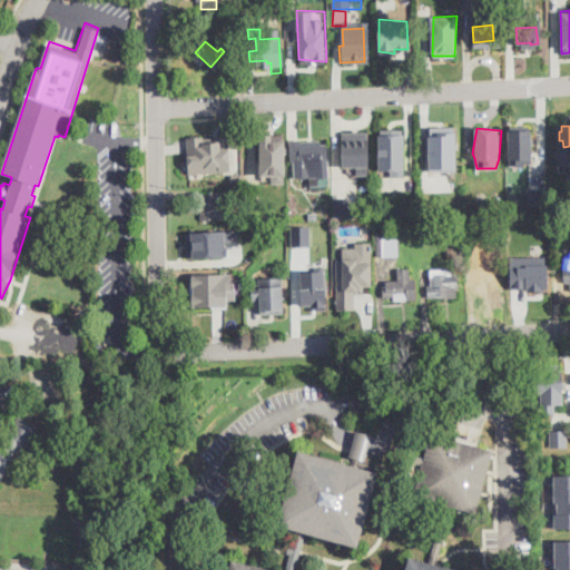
[(511,161),(508,130),(513,130),(529,129),(537,129),(538,163),(511,161)]
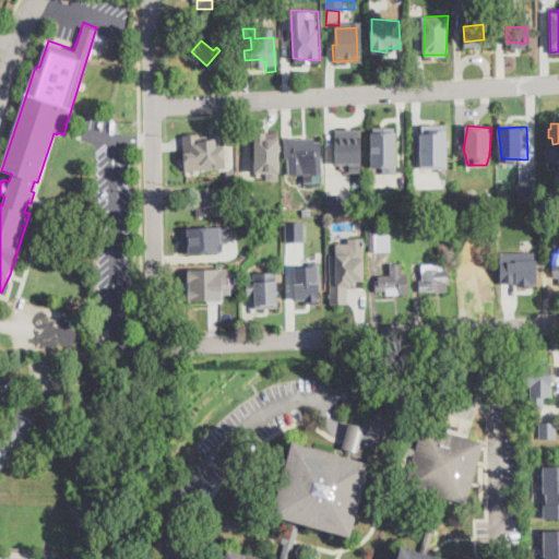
[(293,128),(294,139),(314,138),(314,141),(320,141),(323,174),(313,175),(313,181),(304,182),(304,174),(289,175),(288,157),(294,157),(293,154),(287,155),(285,128),(293,128)]
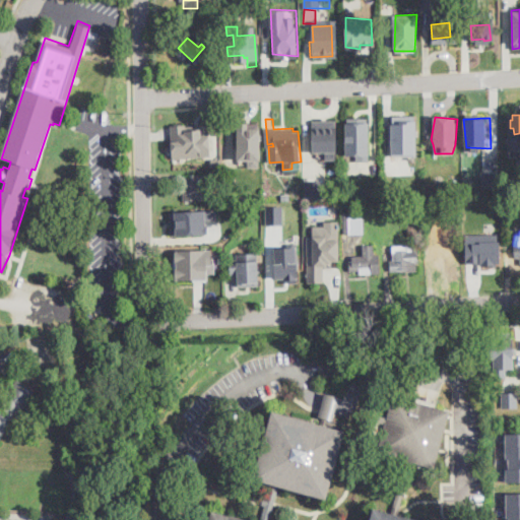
[(312,120),(313,151),(325,151),(325,159),(336,159),(335,119),(312,120)]
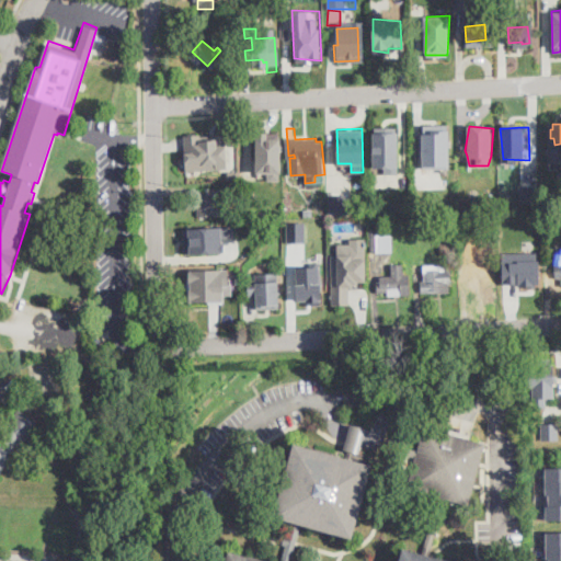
[(255,129),(255,171),(267,171),(267,180),(281,180),(279,129),(255,129)]
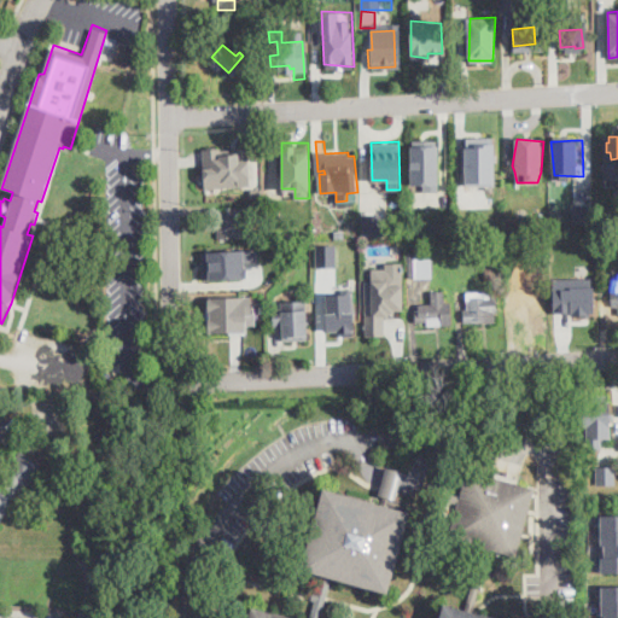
[(473,143),(474,145),(493,145),(494,184),(466,185),(465,143),(473,143)]
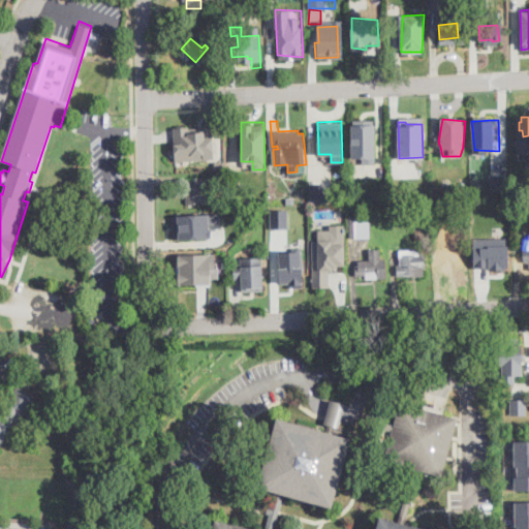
[(376,123),(376,164),(362,161),(362,154),(351,154),(351,125),(376,123)]
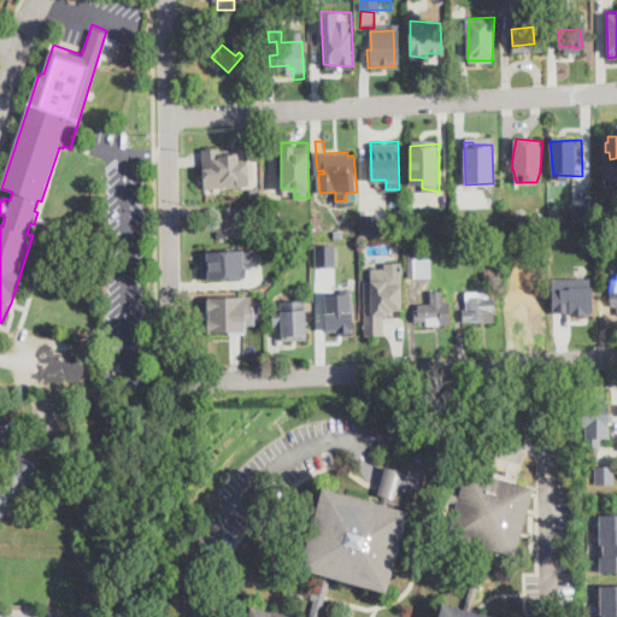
[(203,147),(204,187),(251,184),(248,145),(203,147)]
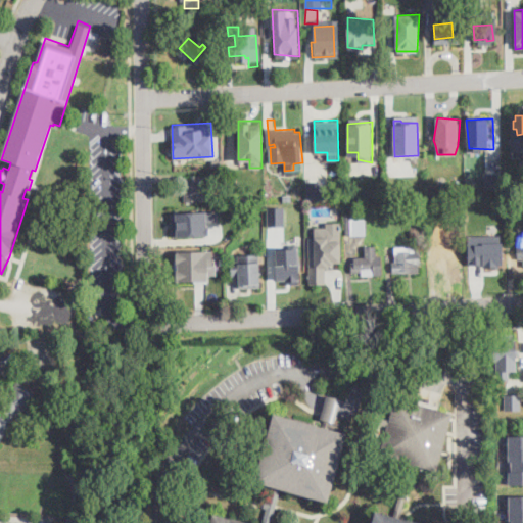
[(497,178),(489,178),(489,162),(497,162),(497,178)]
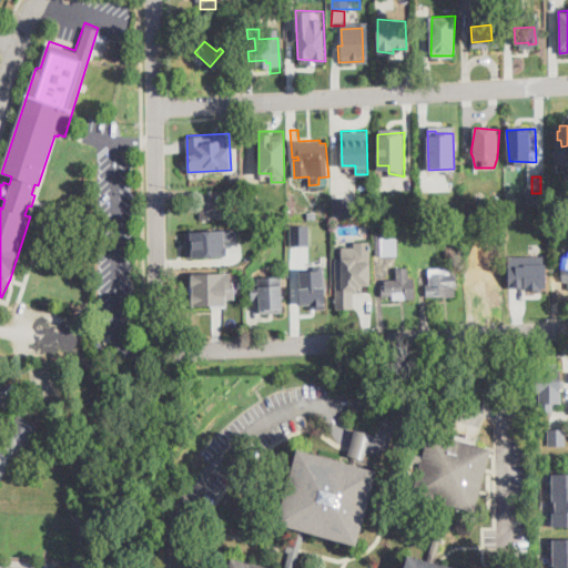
[(333,215),(351,215),(350,193),(332,193),(333,215)]
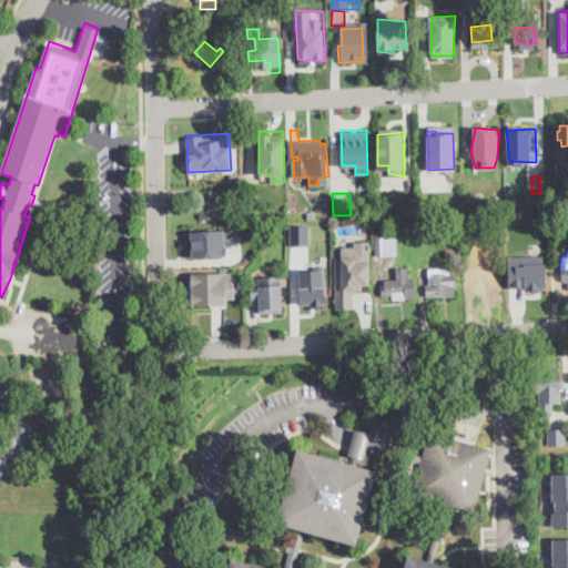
[(211,194),(211,200),(234,199),(234,219),(200,219),(200,194),(211,194)]
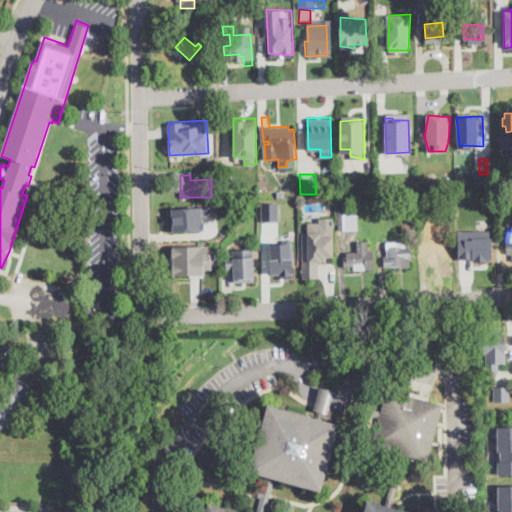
[(262,202),(262,221),(279,221),(278,202),(262,202)]
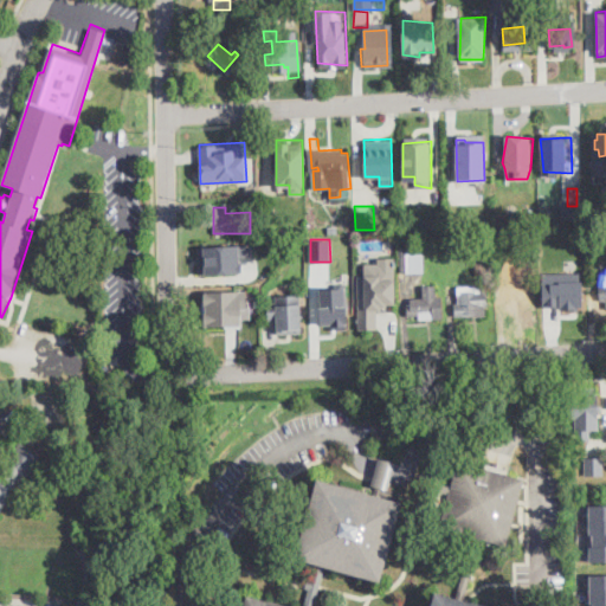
[(198,246),(199,274),(244,271),(243,256),(252,256),(251,243),(198,246)]
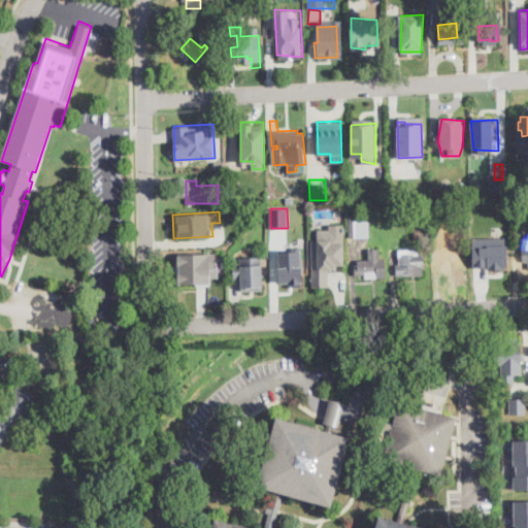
[(359,216),(359,221),(369,221),(369,238),(350,238),(350,216),(359,216)]
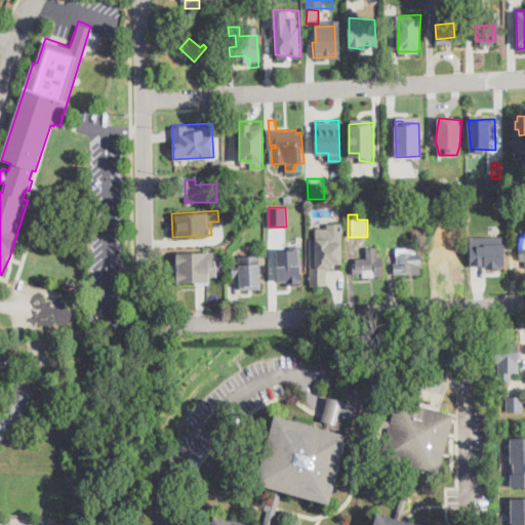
[(310,237),(311,284),(327,284),(327,268),(335,268),(335,263),(342,263),(342,221),(326,221),(327,228),(315,228),(315,237),(310,237)]
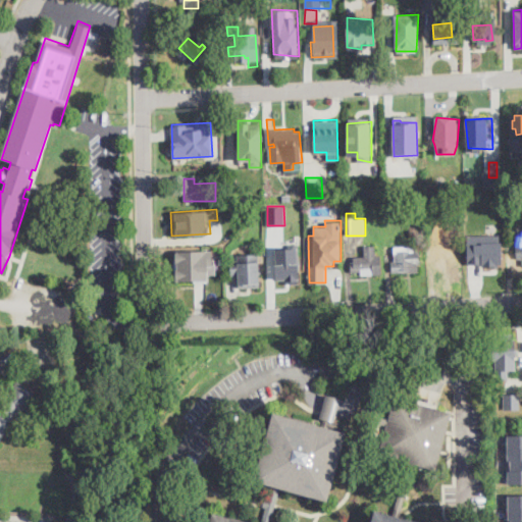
[(418,237),(410,237),(410,225),(410,224),(418,223),(418,225),(418,237)]
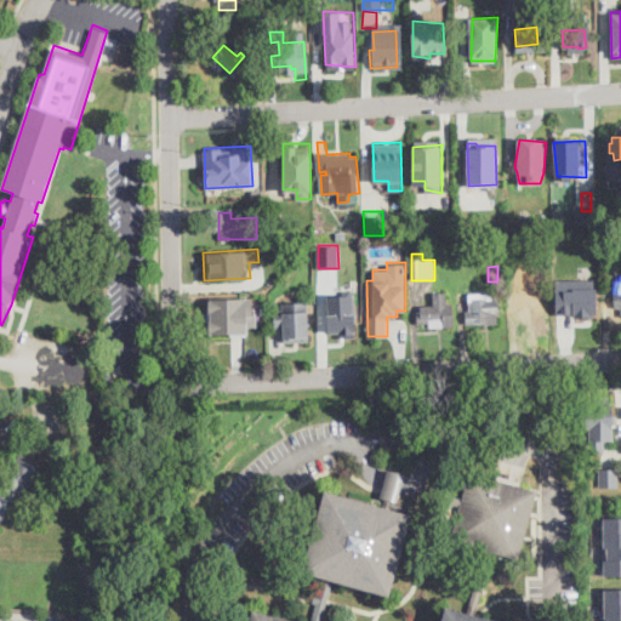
[(534,313),(534,317),(531,318),(529,318),(529,313),(518,314),(516,288),(540,285),(542,312),(534,313)]
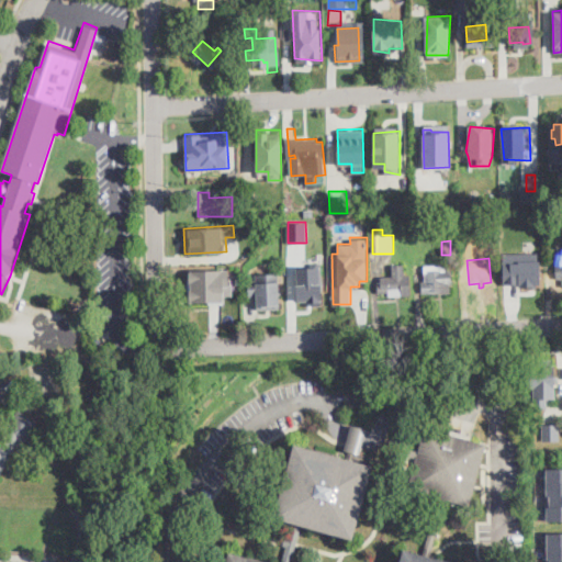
[(535,280),(512,281),(510,266),(534,263),(535,280)]
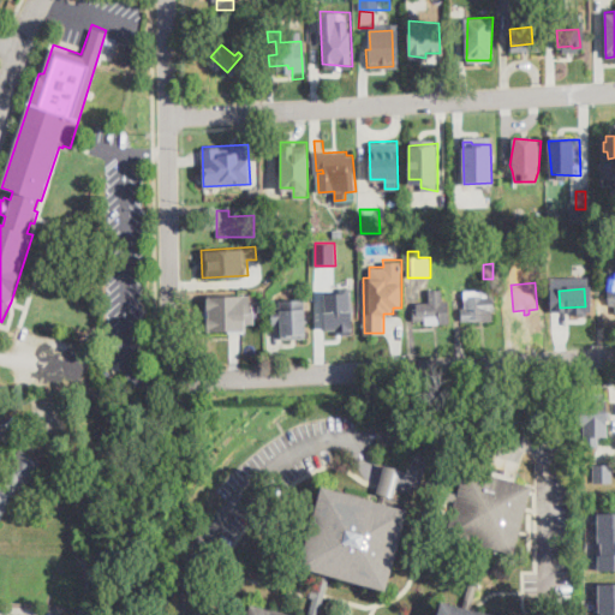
[(442,290),(442,302),(448,302),(449,323),(425,324),(425,320),(413,321),(413,311),(416,310),(416,303),(429,303),(429,291),(442,290)]
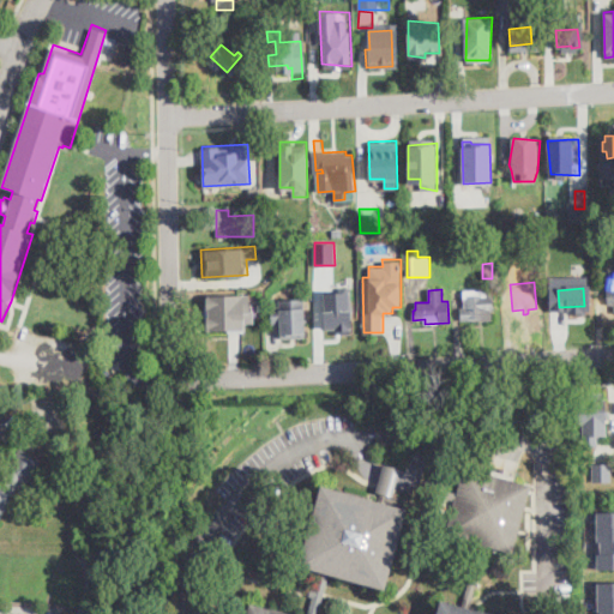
[(324,293),(325,327),(336,327),(336,333),(351,332),(349,290),(324,293)]
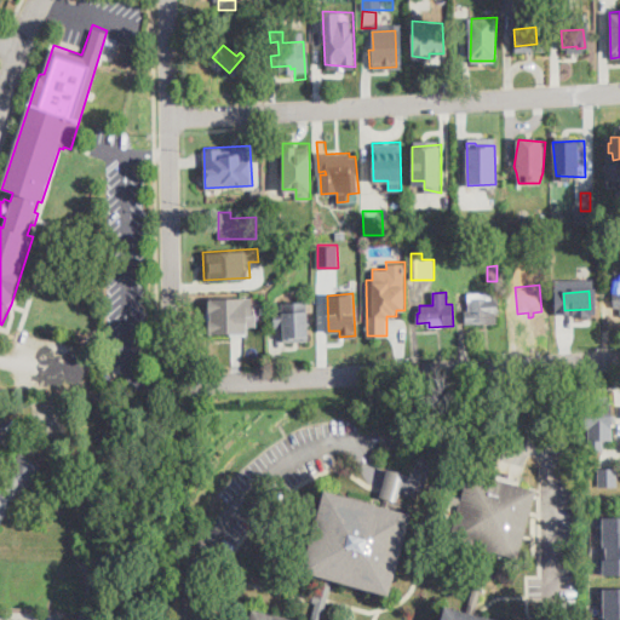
[(492,293),(492,299),(498,298),(498,314),(495,314),(497,323),(478,325),(478,323),(466,323),(465,311),(469,311),(468,293),(492,293)]
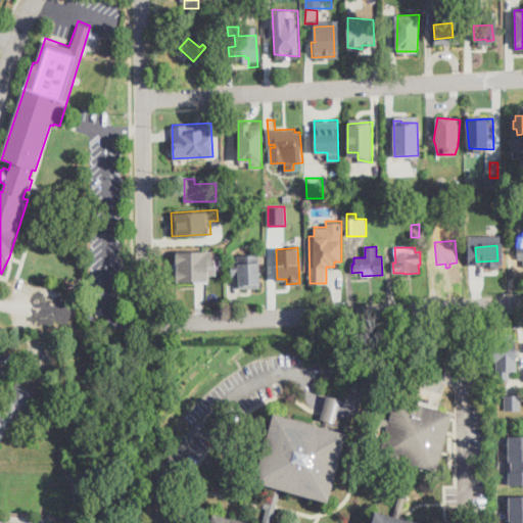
[(175,249),(175,281),(209,280),(209,275),(217,274),(217,264),(214,264),(214,249),(175,249)]
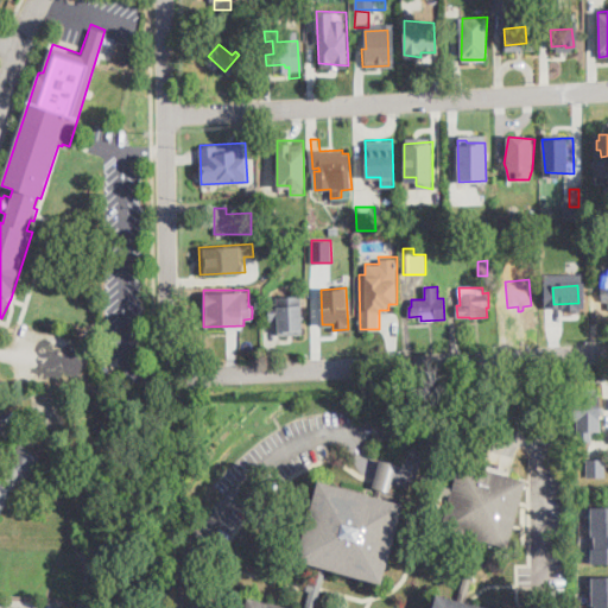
[(267,297),(268,320),(277,320),(278,335),(303,334),(301,295),(267,297)]
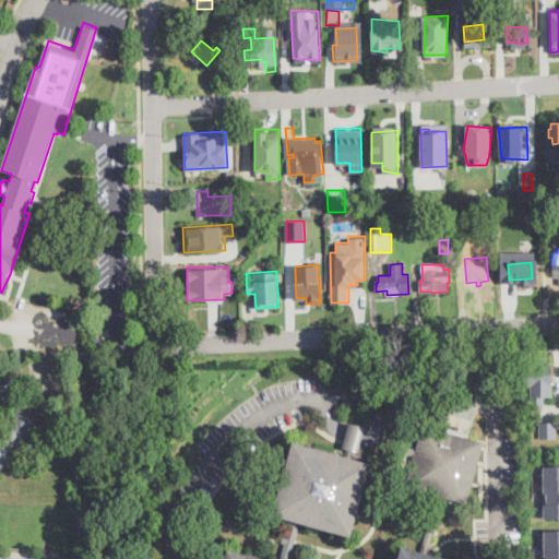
[(9,353),(0,352),(0,337),(9,337),(9,353)]
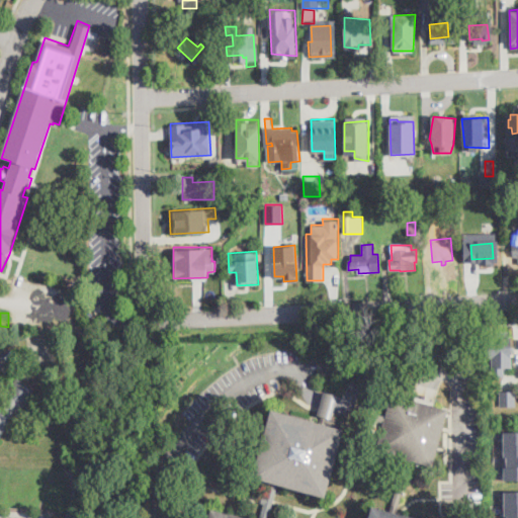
[(515,359),(499,359),(499,340),(515,340),(515,359)]
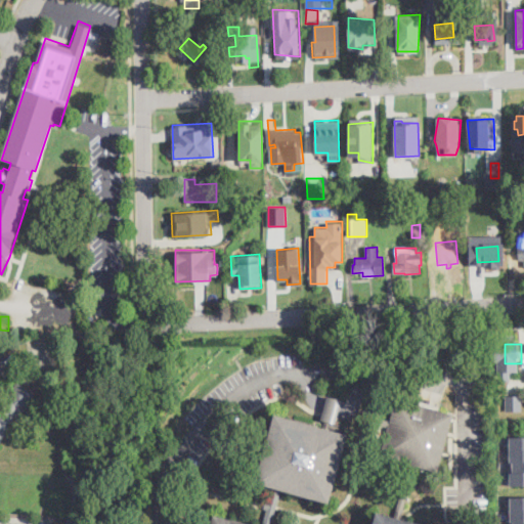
[(0,443),(0,403),(18,382),(38,396),(0,443)]
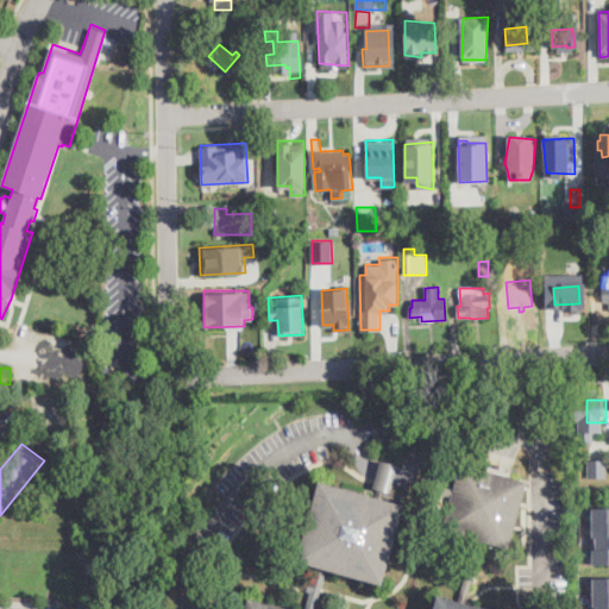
[(376,481),(393,484),(397,463),(380,459),(376,481)]
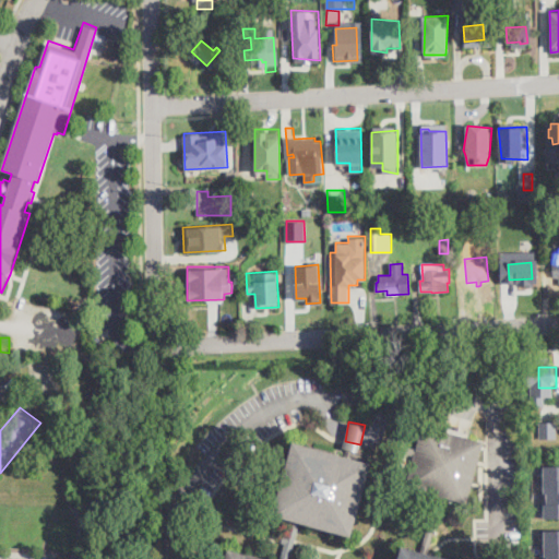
[(557,421),(557,438),(539,437),(539,421),(557,421)]
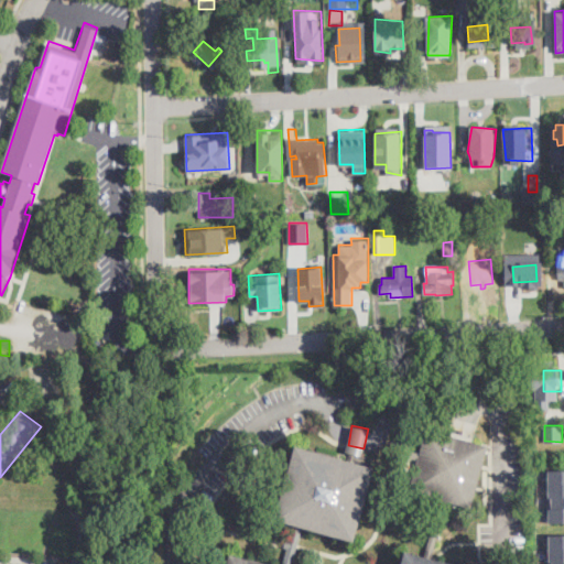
[(473,507),(448,501),(433,560),(449,563),(402,563),(405,553),(426,557),(442,499),(437,498),(410,491),(418,461),(413,459),(391,472),(356,462),(356,464),(373,468),(355,542),(305,529),(292,563),(228,563),(230,556),(258,563),(280,563),(294,525),(274,520),(295,446),(345,459),(354,432),(364,434),(358,454),(389,463),(412,451),(420,453),(427,429),(488,446),(473,507)]
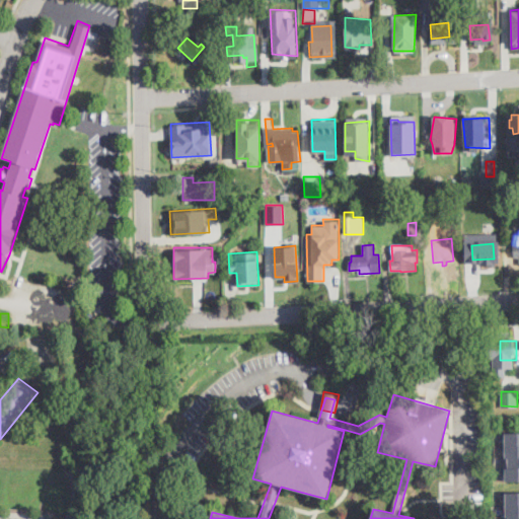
[(518,432),(518,479),(505,479),(505,471),(502,471),(502,467),(505,467),(505,466),(508,466),(508,456),(505,456),(505,448),(501,448),(501,444),(505,444),(505,436),(501,436),(501,433),(504,433),(504,432),(518,432)]
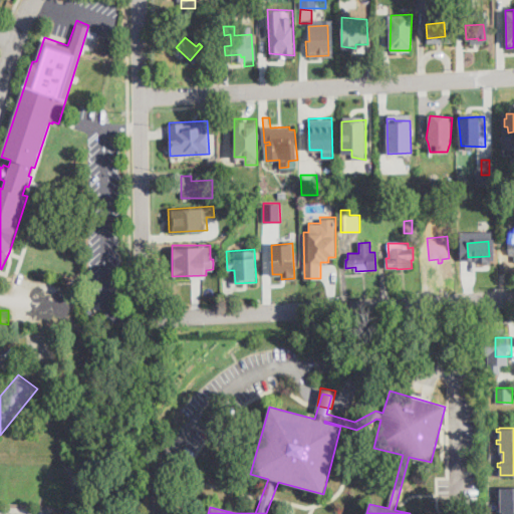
[(513,487),(513,513),(503,513),(503,511),(500,511),(500,503),(496,503),(496,499),(500,499),(500,491),(496,491),(496,488),(499,488),(499,487),(513,487)]
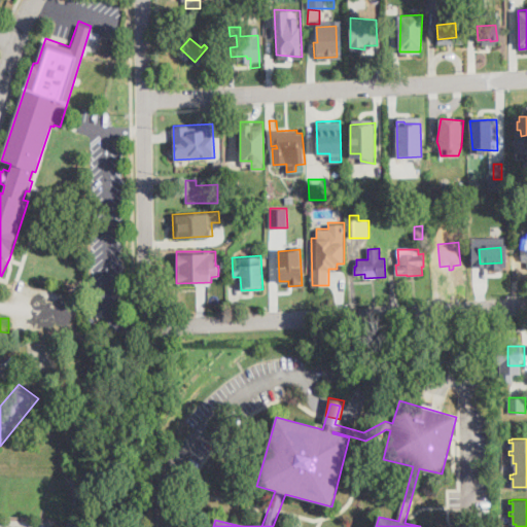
[(253,526),(214,517),(212,526),(211,526),(253,526)]
